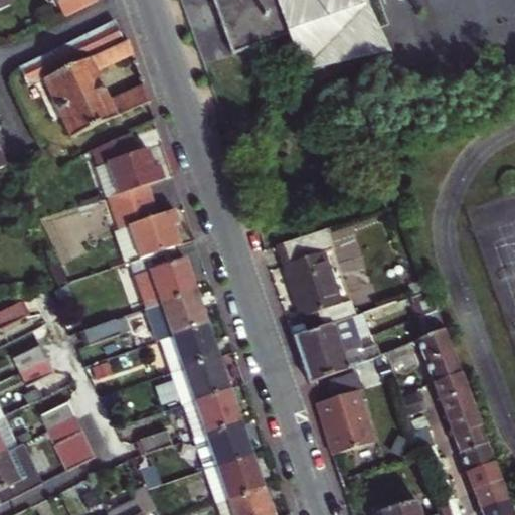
[(0,0),(0,13),(15,6),(11,0),(0,0)]
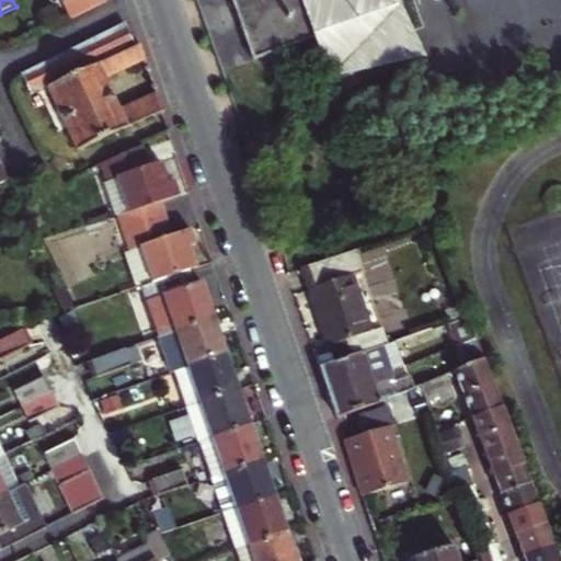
[(54,0),(67,24),(102,7),(98,0),(54,0)]
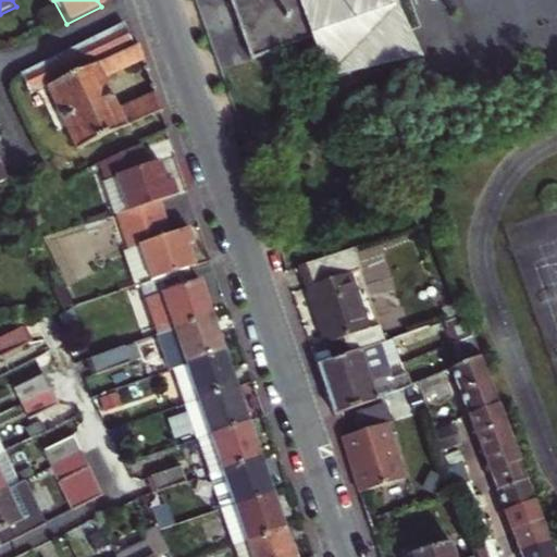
[(556,0),(230,0),(252,60),(321,35),(336,77),(411,51),(392,0),(556,0)]
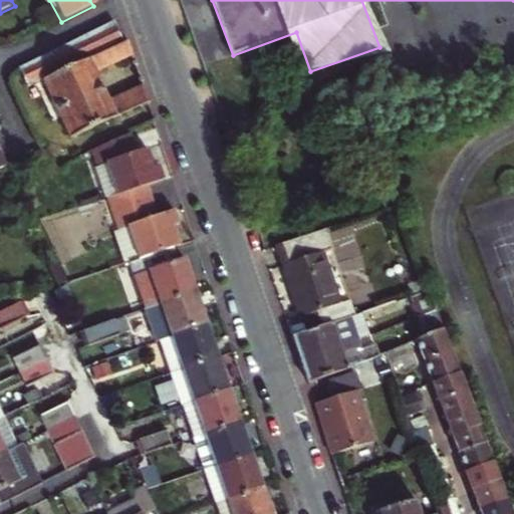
[(47,80),(73,136),(117,116),(110,100),(97,72),(136,53),(131,38),(124,41),(115,23),(25,69),(33,87),(47,80)]
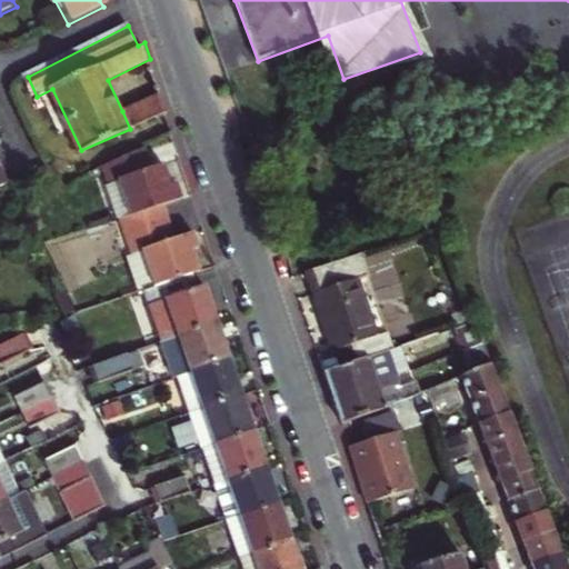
[(161,92),(122,111),(130,129),(168,112),(161,92)]
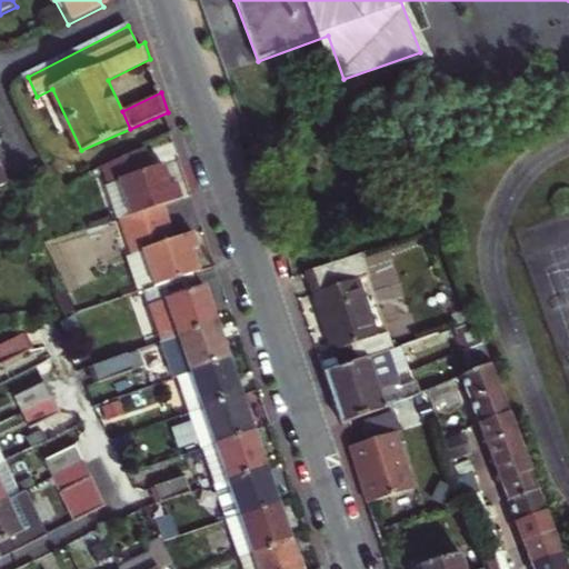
[(110,182),(120,179),(132,213),(165,202),(186,196),(180,180),(173,182),(170,173),(166,161),(152,166),(145,143),(102,163),(110,182)]
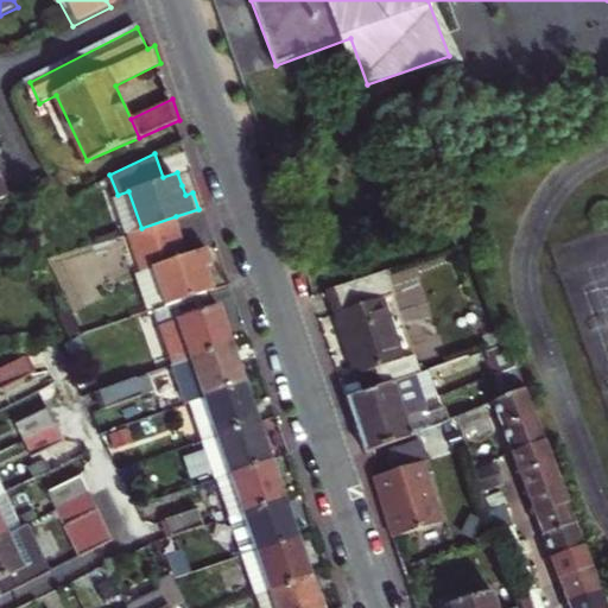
[(0,198),(13,192),(5,172),(0,175),(0,198)]
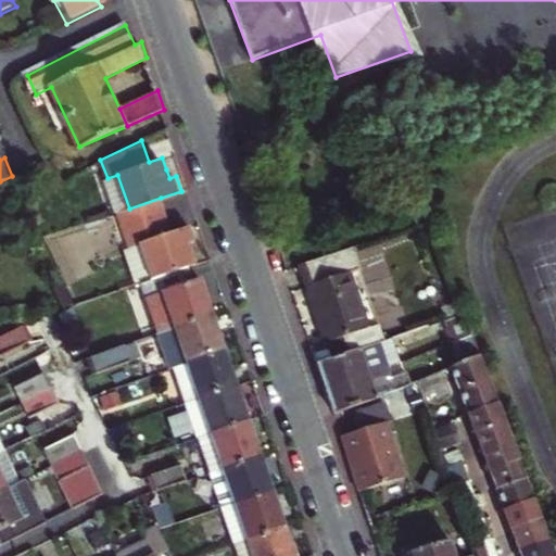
[(129,209),(117,175),(108,178),(119,213),(129,209)]
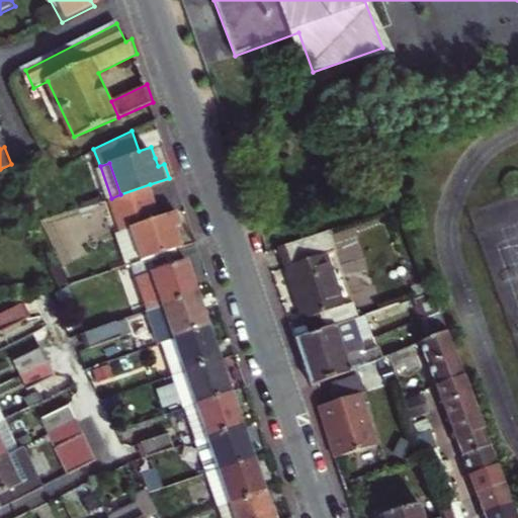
[(120,194),(111,198),(117,214),(156,199),(150,184),(120,194)]
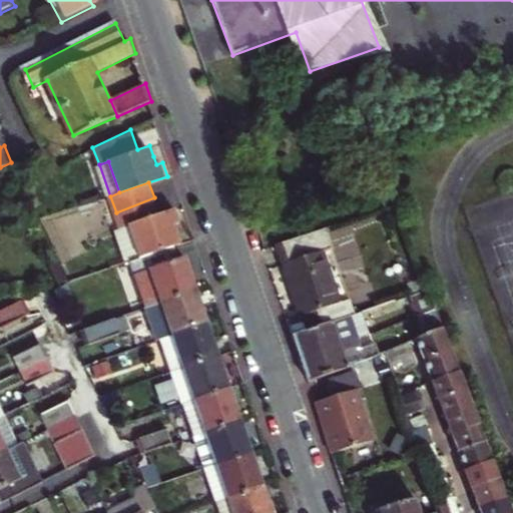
[(121,226),(130,223),(141,257),(176,244),(182,242),(178,230),(176,222),(182,220),(177,207),(159,213),(154,197),(116,212),(121,226)]
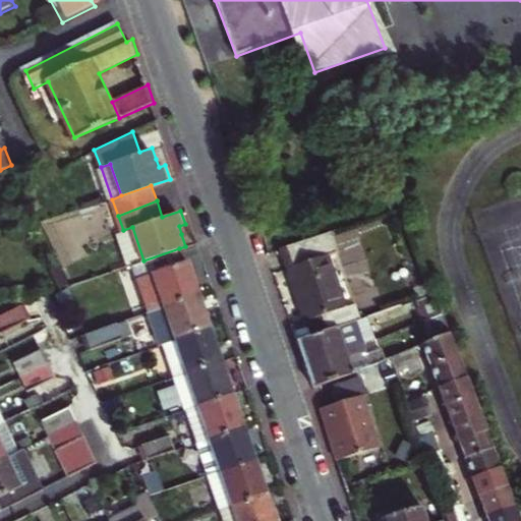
[(123,230),(118,232),(129,266),(133,265),(143,261),(132,227),(123,230)]
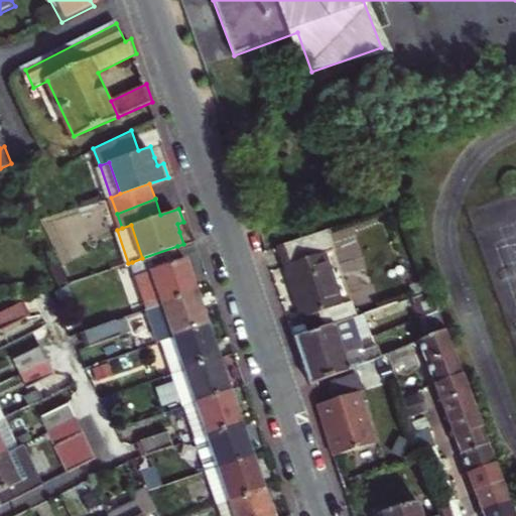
[(292,294),(301,318),(313,313),(318,328),(353,314),(355,313),(349,299),(340,303),(312,232),(273,246),(292,294)]
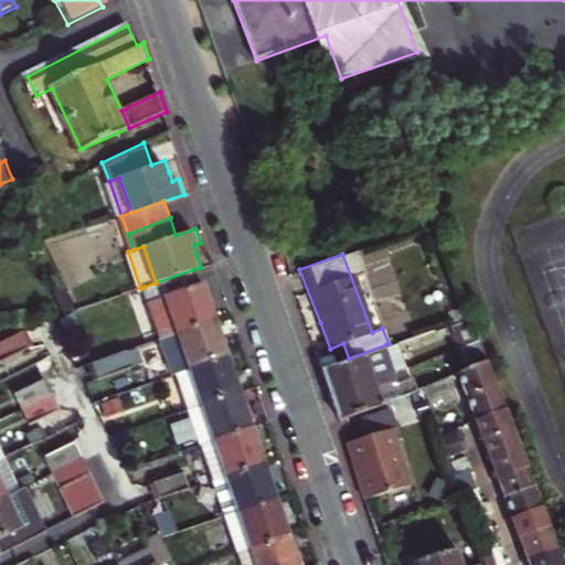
[(156,283),(145,287),(162,334),(215,316),(210,297),(205,284),(201,286),(194,269),(156,283)]
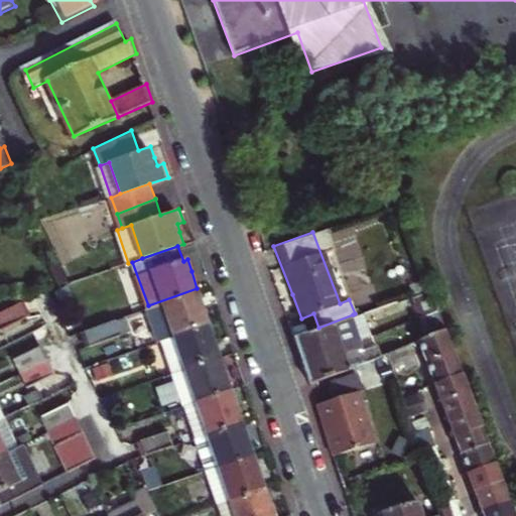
[(159,340),(209,323),(203,305),(197,288),(148,305),(159,340)]
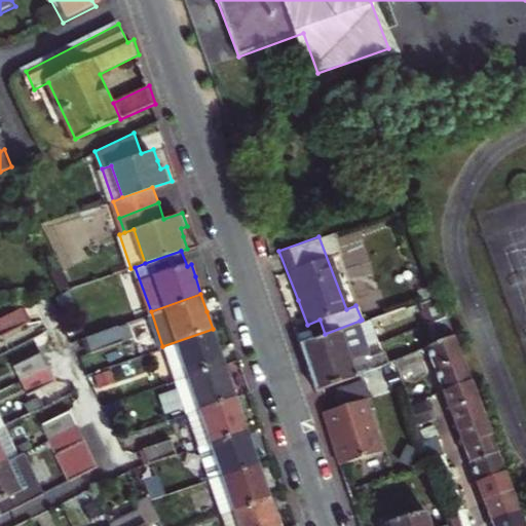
[(0,338),(27,325),(20,311),(0,321),(0,338)]
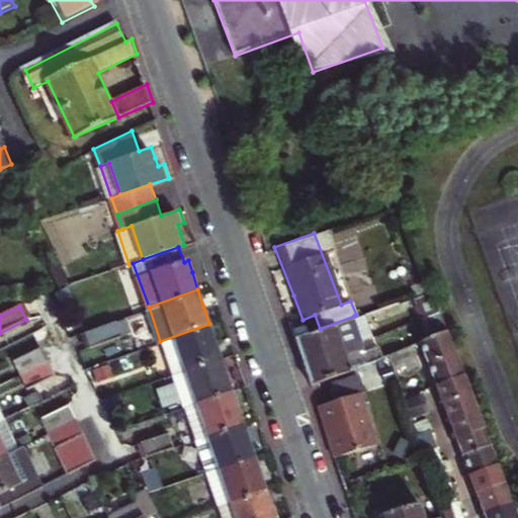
[(128,315),(125,314),(83,329),(89,346),(134,330),(128,315)]
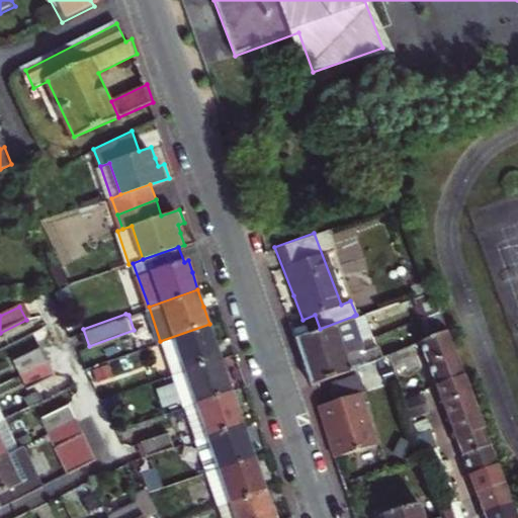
[(322,351),(339,344),(341,348),(350,344),(363,339),(354,316),(320,329),(295,339),(299,351),(305,365),(324,357),(322,351)]
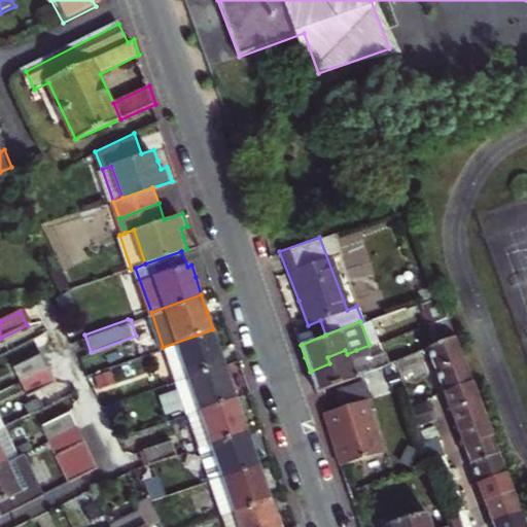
[(213,329),(163,347),(175,382),(224,364),(218,346),(213,329)]
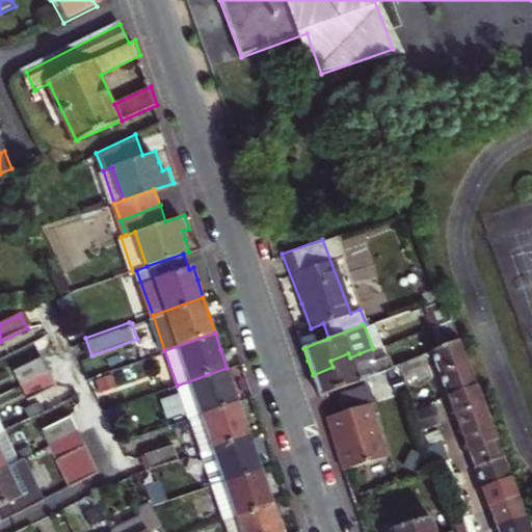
[(459,341),(432,352),(436,365),(440,373),(468,363),(459,341)]
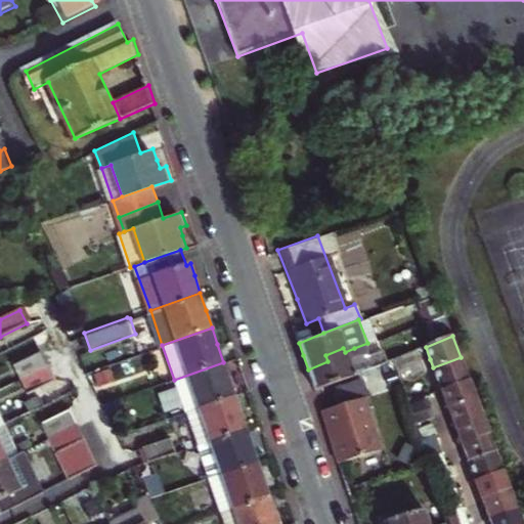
[(328,361),(308,369),(312,380),(316,390),(362,372),(359,364),(351,367),(345,352),(343,348),(325,355),(328,361)]
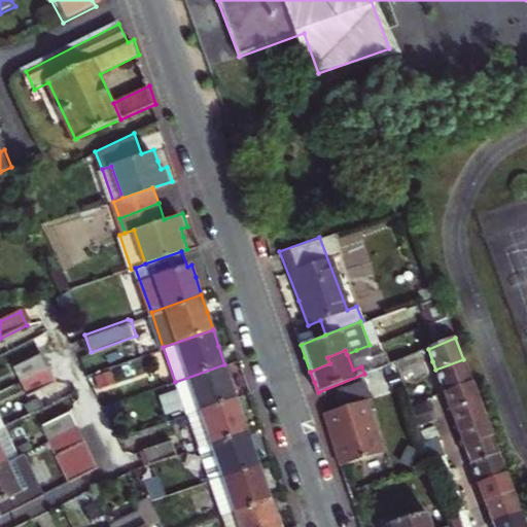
[(361,366),(356,350),(347,354),(353,370),(361,366)]
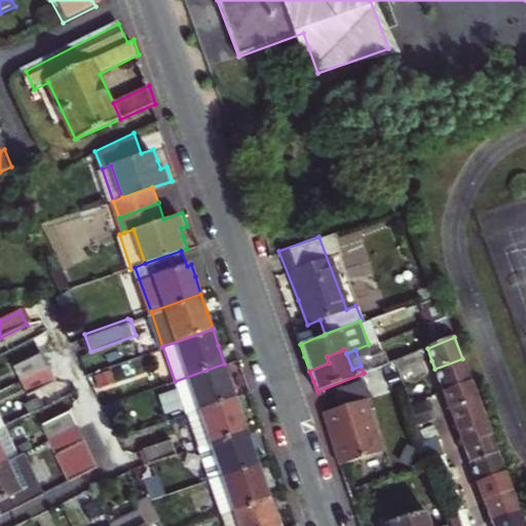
[(42,355),(14,369),(22,383),(49,370),(42,355)]
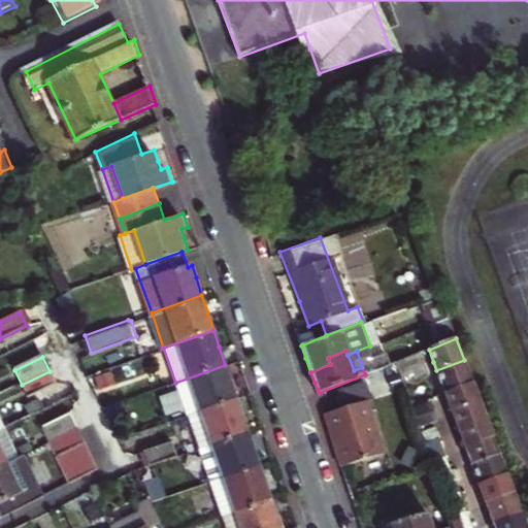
[(406,359),(397,363),(405,383),(417,378),(408,358),(406,359)]
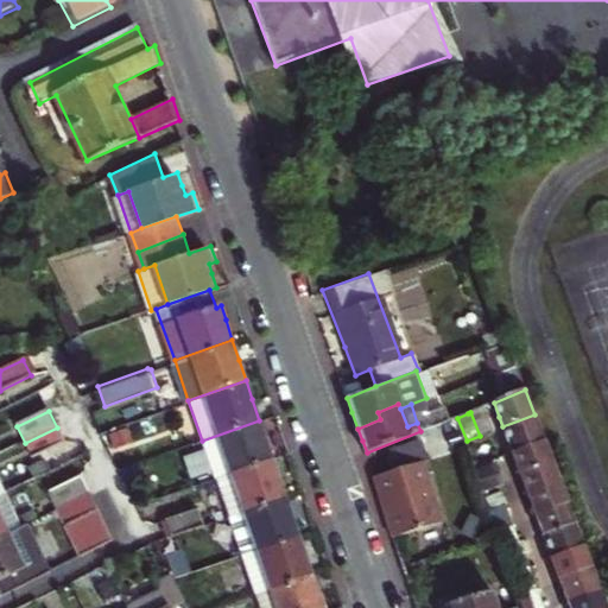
[(544,441),(534,415),(502,426),(508,441),(512,453),(544,441)]
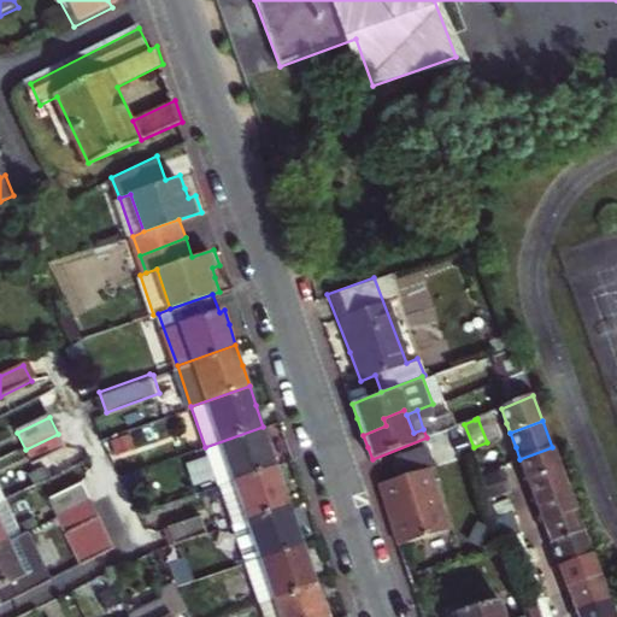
[(205,447),(218,483),(275,463),(269,446),(263,427),(205,447)]
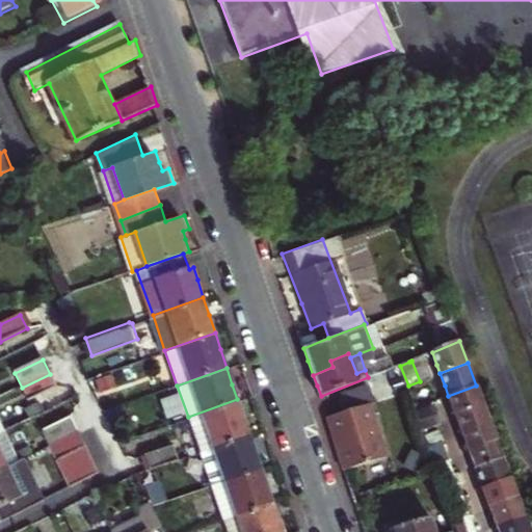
[(111,372),(94,378),(98,388),(114,381),(111,372)]
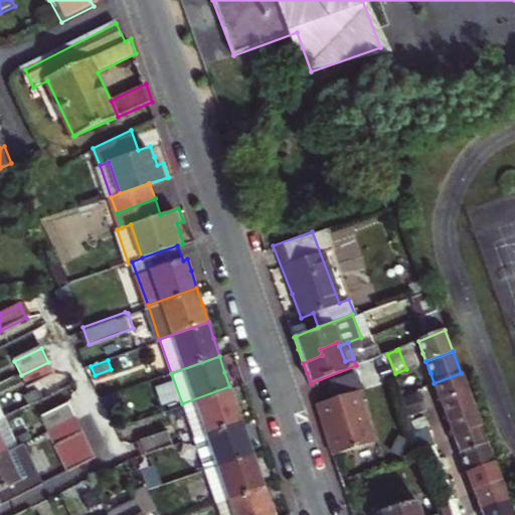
[(28,389),(55,376),(48,362),(21,375),(28,389)]
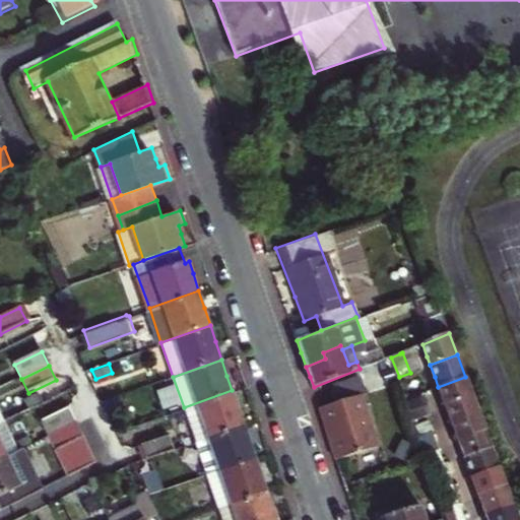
[(465,377),(438,387),(442,396),(445,404),(471,394),(465,377)]
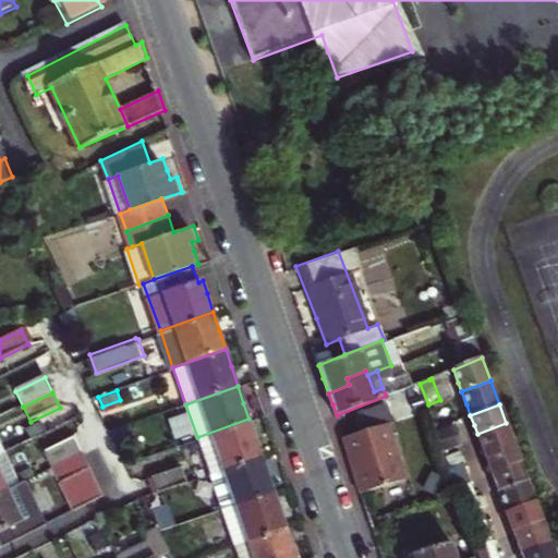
[(249,419),(197,437),(210,475),(261,456),(255,437),(249,419)]
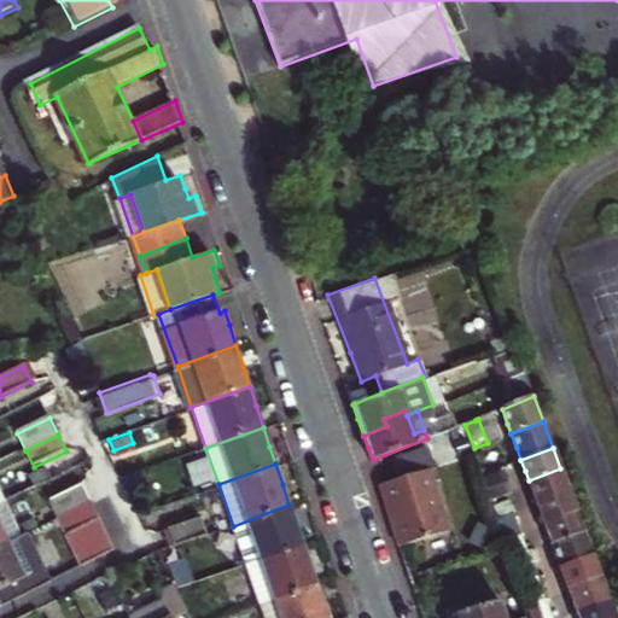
[(537,503),(570,491),(560,468),(529,481),(534,494),(537,503)]
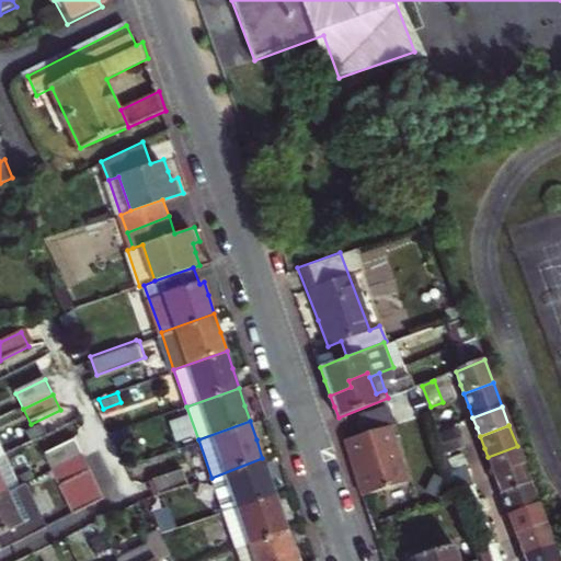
[(389,428),(347,443),(357,473),(366,501),(409,484),(389,428)]
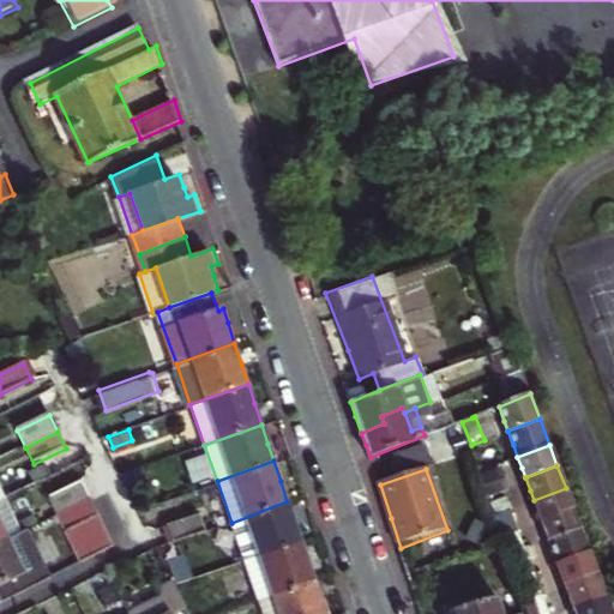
[(500,471),(483,477),(488,492),(506,486),(500,471)]
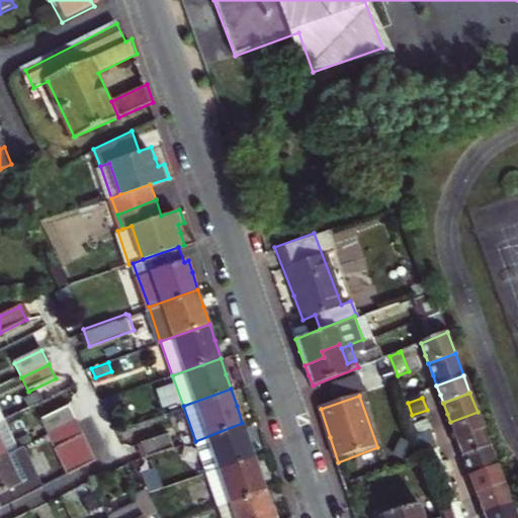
[(0,422),(10,418),(0,399),(0,422)]
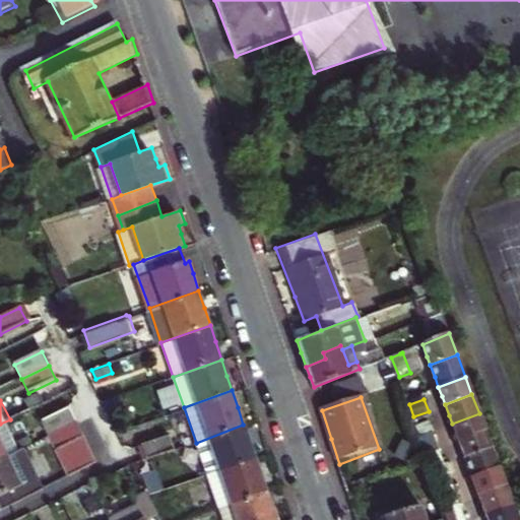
[(70,409),(43,423),(50,438),(78,424),(70,409)]
